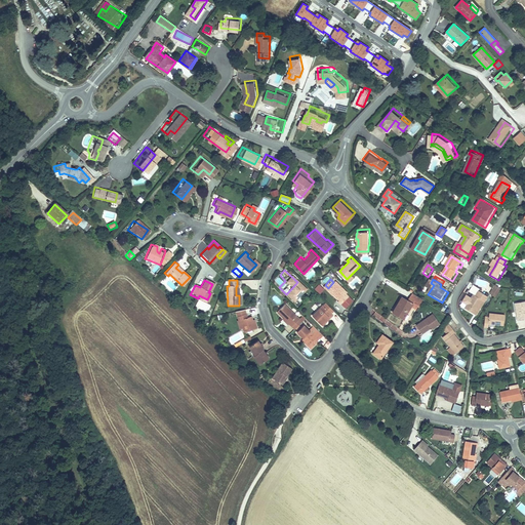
[(348,291),(335,280),(333,282),(328,288),(339,298),(338,299),(342,304),(351,296),(347,292),(348,291)]
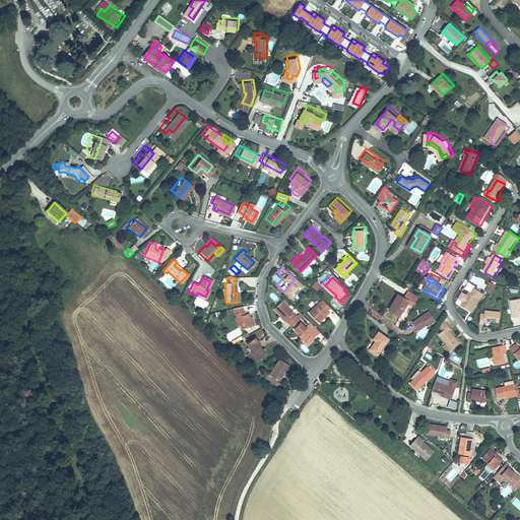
[(311,287),(318,291),(321,286),(315,282),(311,287)]
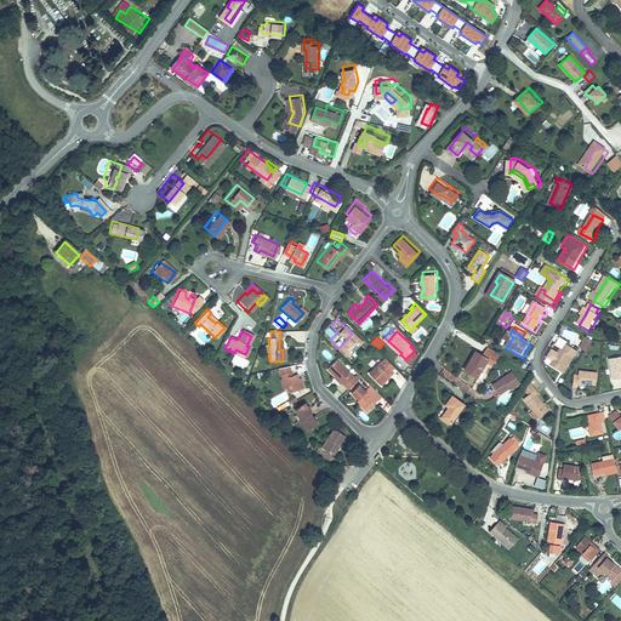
[(553,369),(563,375),(574,358),(576,359),(581,353),(570,346),(567,353),(563,351),(553,369)]
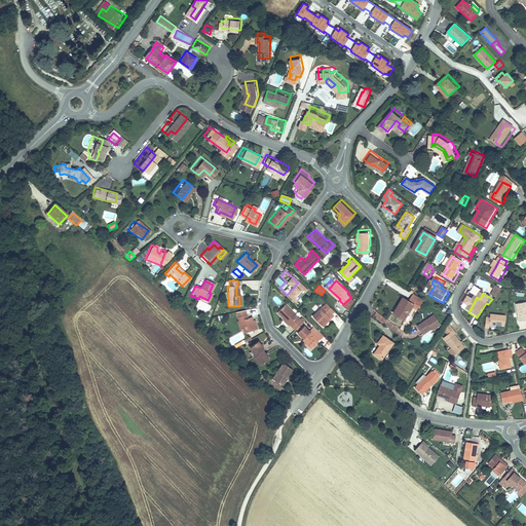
[(409,305),(403,301),(392,315),(404,323),(413,308),(418,312),(424,304),(414,297),(409,305)]
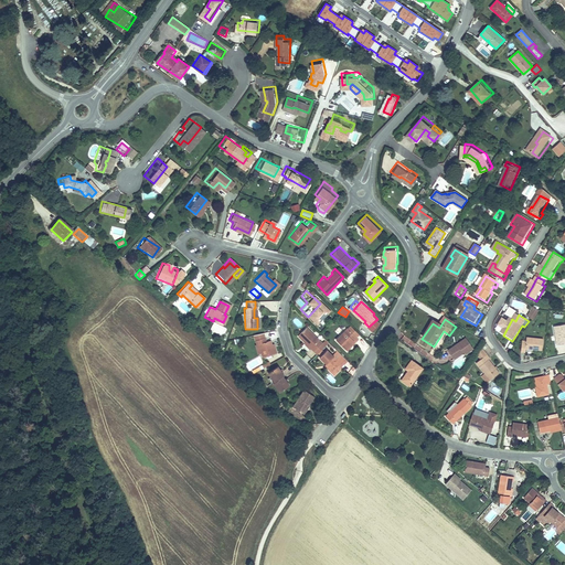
[(360,332),(350,323),(347,328),(356,337),(360,332)]
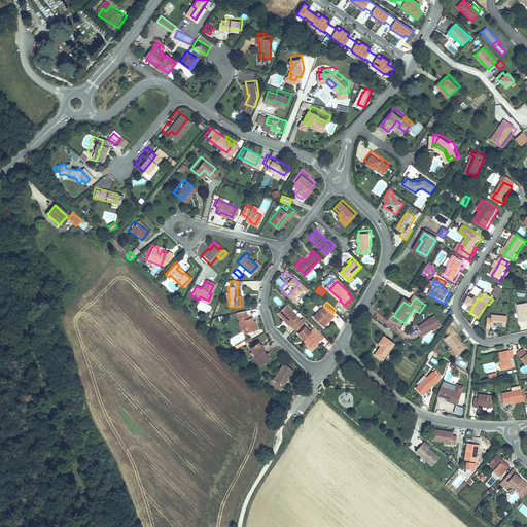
[(487,304),(478,318),(481,320),(489,305),(487,304)]
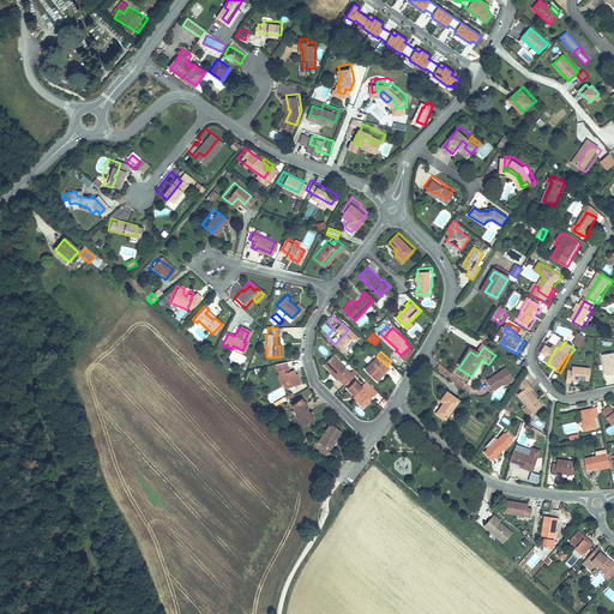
[(332,356),(323,367),(339,383),(349,372),(332,356)]
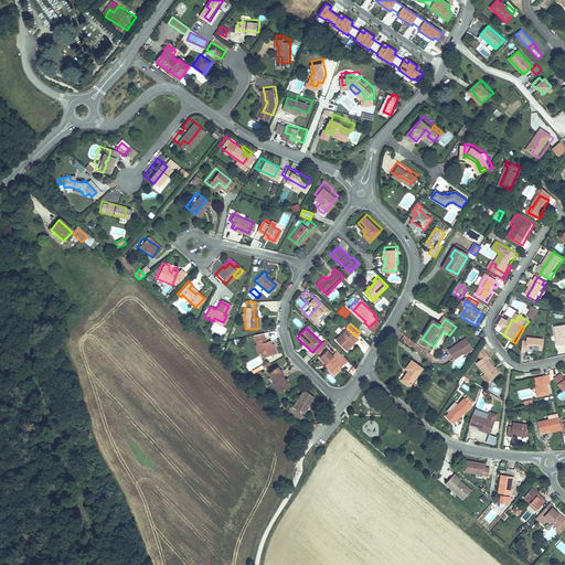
[(347,328),(336,340),(343,348),(352,339),(354,341),(358,338),(356,337),(347,328)]
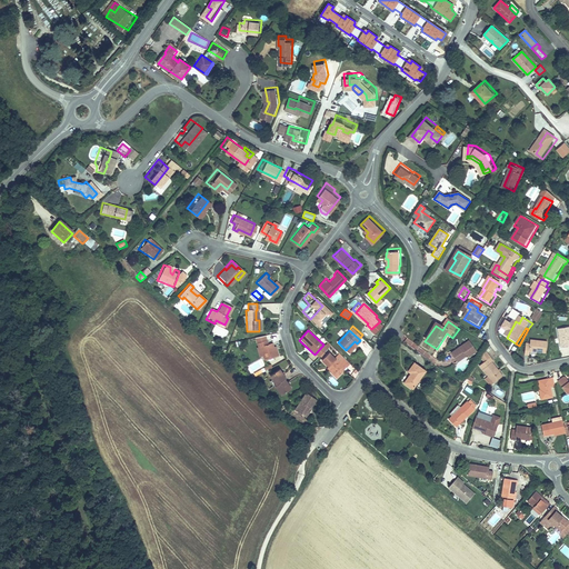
[(266,339),(255,342),(257,347),(259,346),(262,355),(263,359),(278,355),(276,349),(273,349),(273,348),(271,342),(267,343),(266,339)]
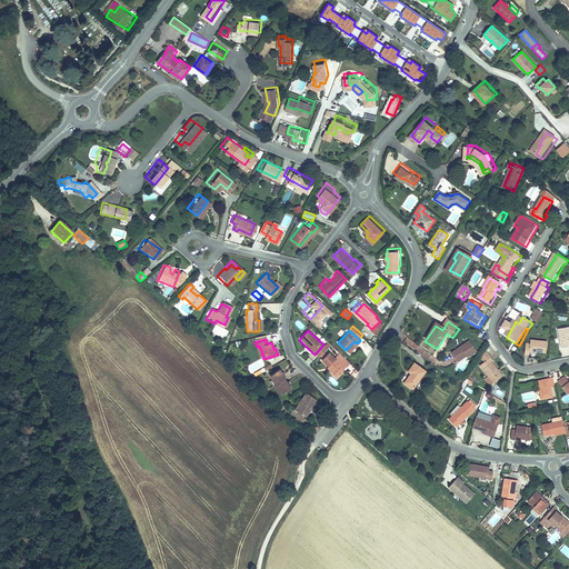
[(323,345),(315,355),(318,358),(327,349),(330,345),(328,343),(327,341),(323,345)]
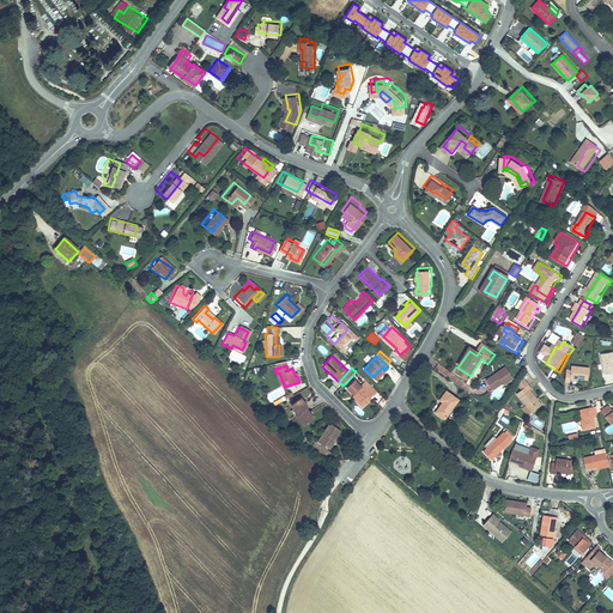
[(382,368),(372,377),(376,380),(384,370),(382,368)]
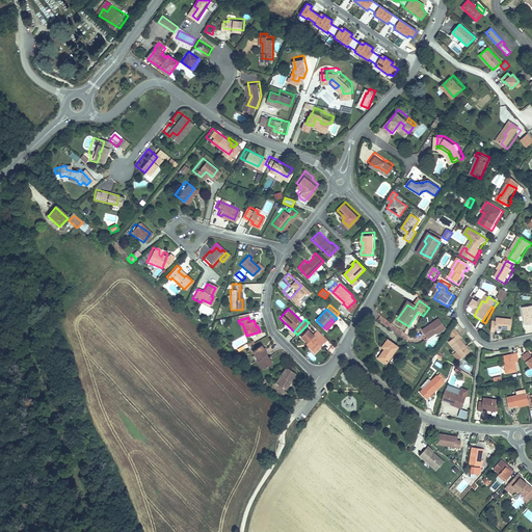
[(421,329),(427,341),(446,329),(439,319),(421,329)]
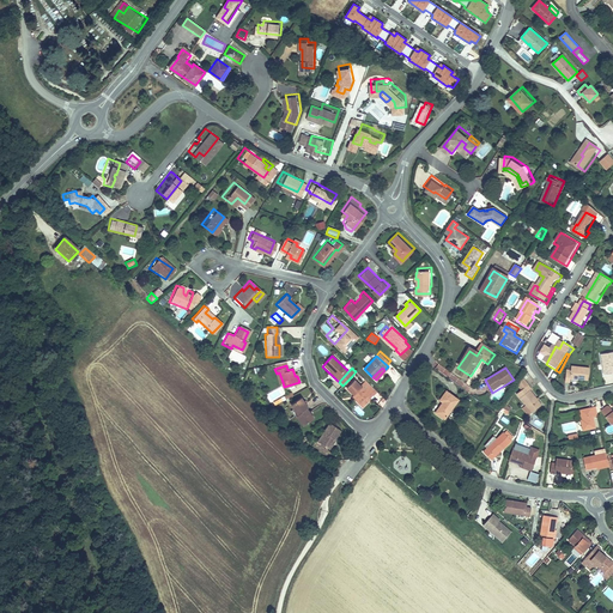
[(576,372),(571,372),(570,386),(575,386),(575,381),(590,382),(590,369),(576,369),(576,372)]
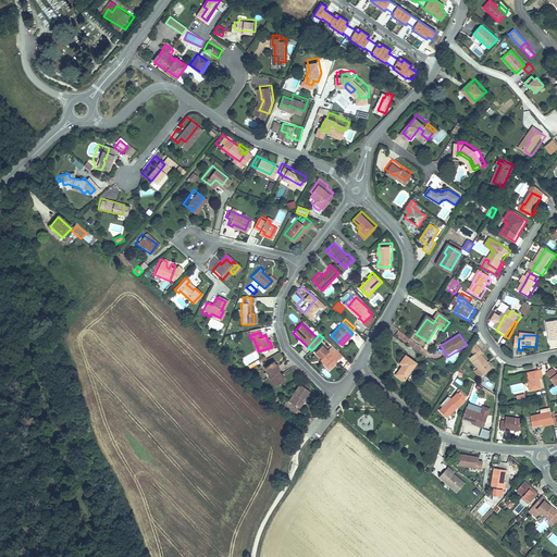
[(326,350),(322,346),(314,354),(322,360),(321,361),(326,367),(332,361),(335,363),(339,359),(334,353),(336,350),(332,345),(326,350)]
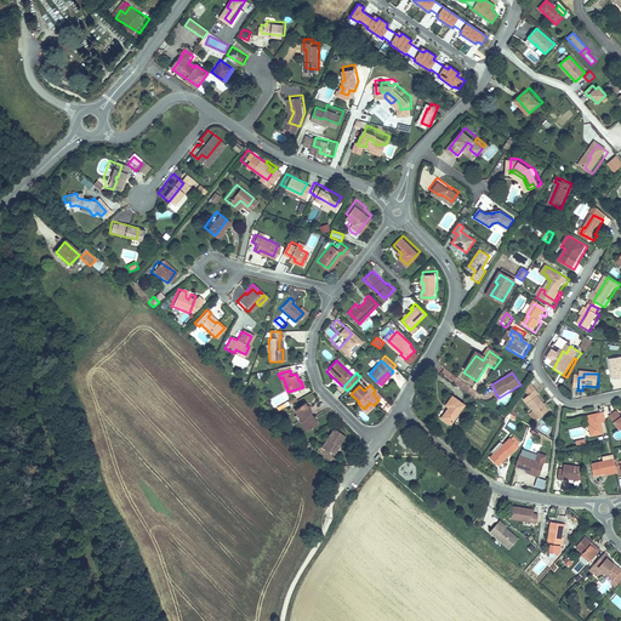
[(541,398),(530,409),(547,425),(557,416),(542,403),(543,400),(541,398)]
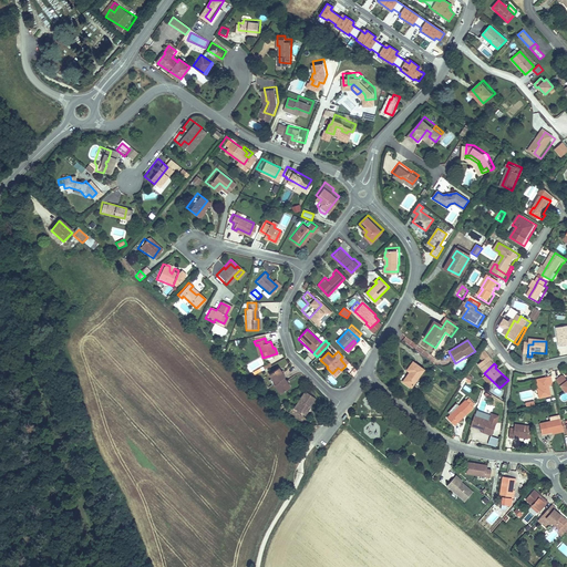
[(404,384),(413,391),(425,373),(413,366),(408,374),(410,375),(404,384)]
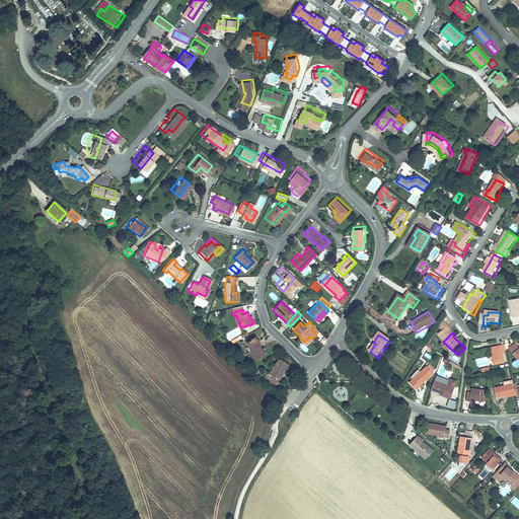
[(261,345),(256,338),(246,344),(256,361),(265,355),(260,346),(261,345)]
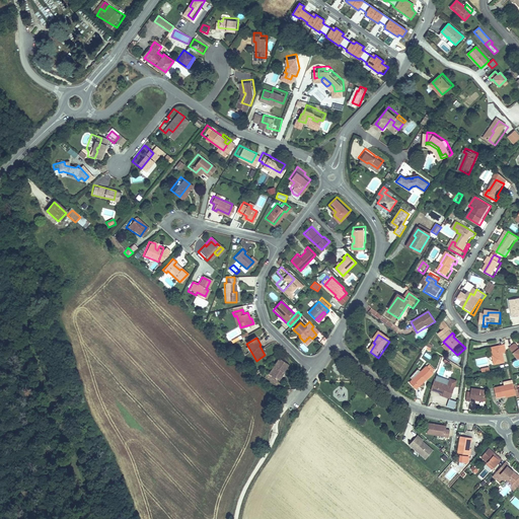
[(495,357),(497,366),(508,363),(505,354),(509,353),(508,345),(495,349),(497,357),(495,357)]
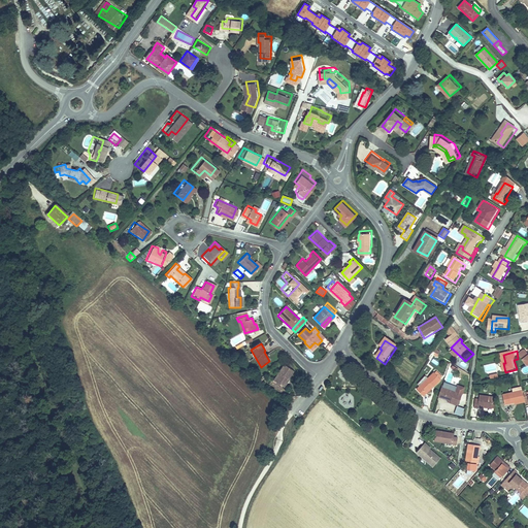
[(284,364),(271,377),(276,382),(283,374),(284,375),(290,369),(284,364)]
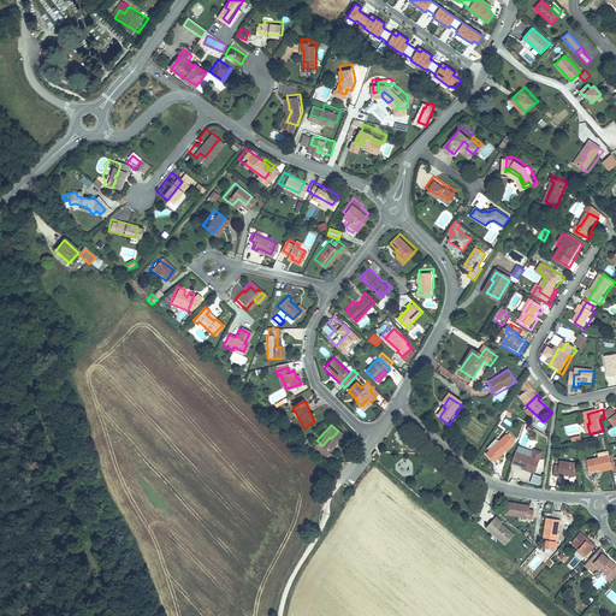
[(505,434),(486,455),(495,463),(498,460),(496,457),(503,449),(505,451),(514,442),(505,434)]
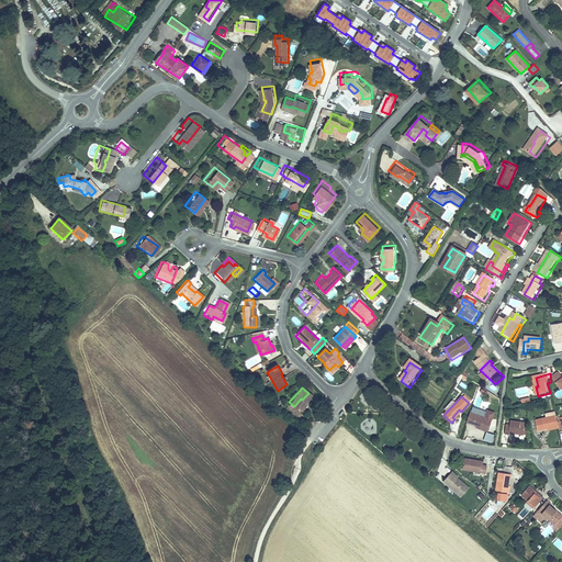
[(301,398),(294,406),(296,408),(303,401),(301,398)]
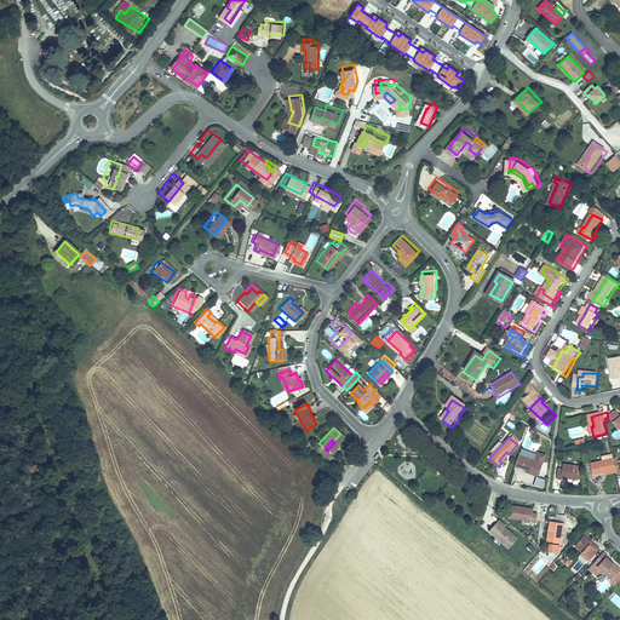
[(619,466),(618,455),(606,458),(607,463),(596,465),(598,475),(609,472),(618,471),(618,474),(619,472),(619,466)]
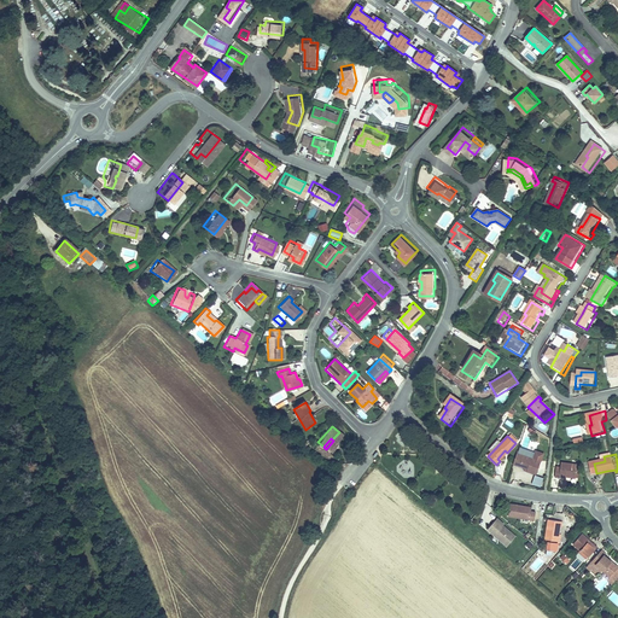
[(546,464),(522,456),(518,467),(531,471),(534,471),(532,474),(542,477),(546,464)]
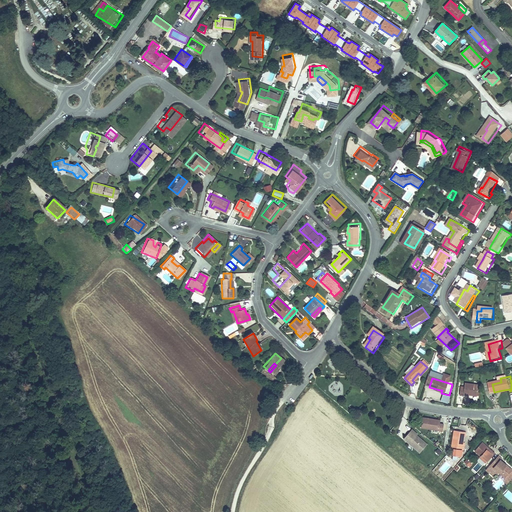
[(484,387),(469,386),(469,388),(466,388),(466,398),(470,398),(470,396),(483,397),(484,387)]
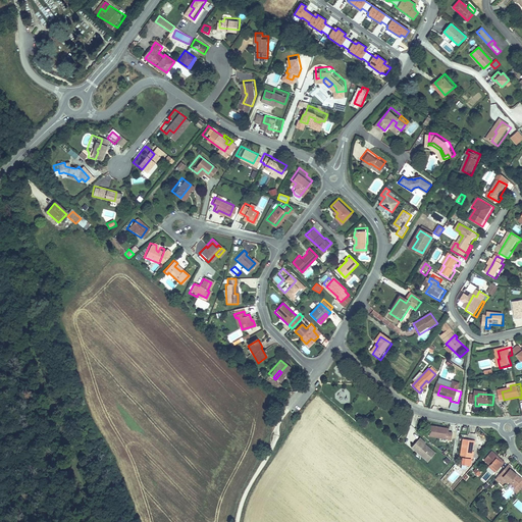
[(457,412),(459,404),(451,403),(450,410),(457,412)]
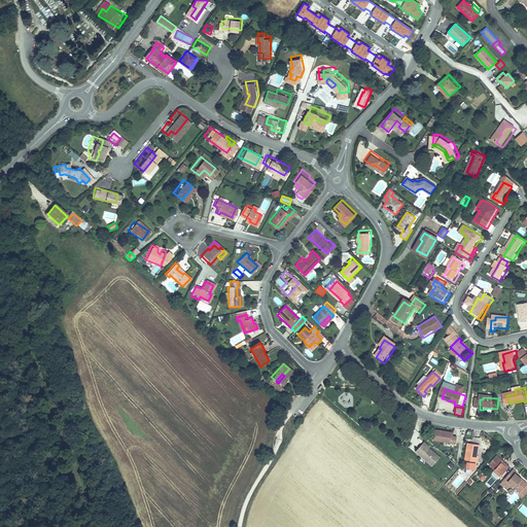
[(441,432),(440,444),(462,446),(462,437),(459,437),(459,435),(448,434),(448,432),(441,432)]
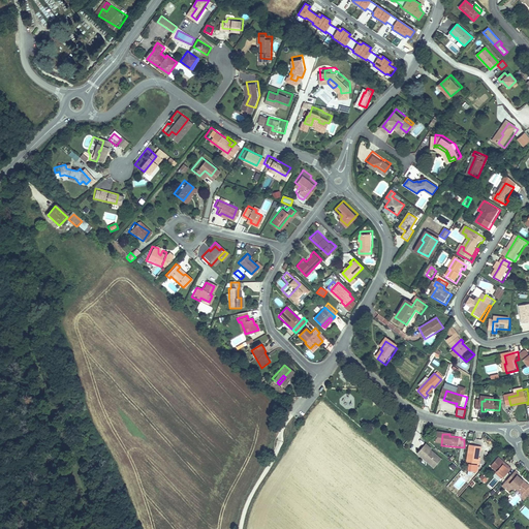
[(416,456),(434,468),(442,458),(424,444),(416,456)]
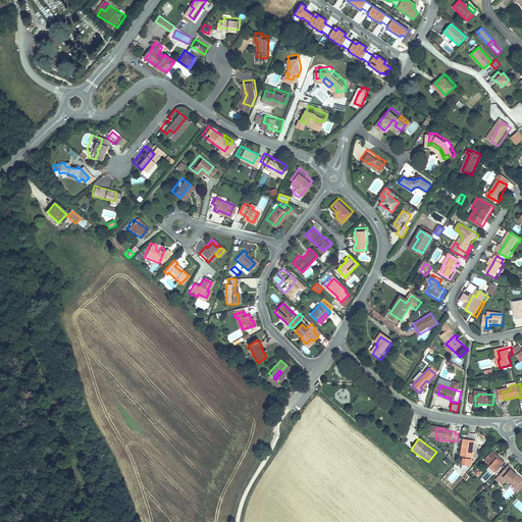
[(470,465),(476,465),(476,459),(478,453),(478,446),(481,446),(481,441),(469,440),(467,458),(469,458),(469,462),(469,465),(467,465),(468,468),(470,468),(470,465)]
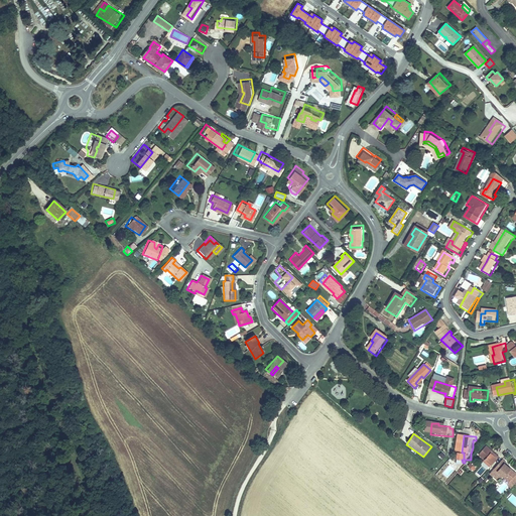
[(492,447),(484,457),(491,462),(497,467),(502,460),(496,455),(497,453),(492,447)]
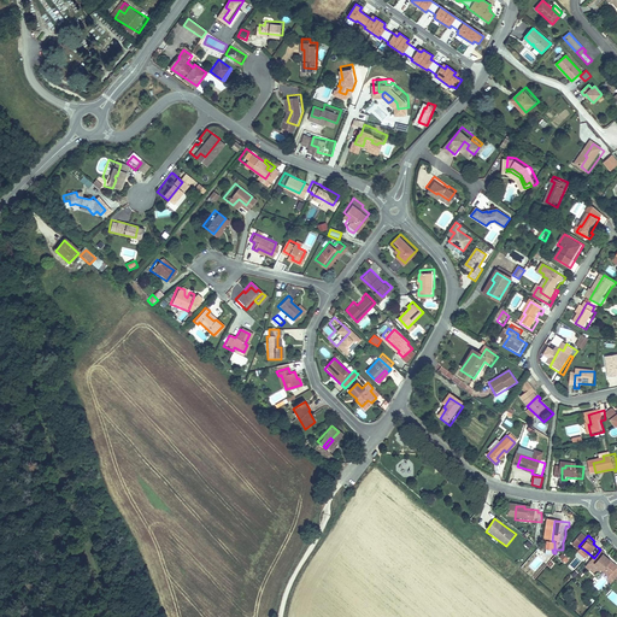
[(606,560),(601,565),(616,577),(616,575),(616,560),(611,556),(612,553),(607,550),(601,557),(606,560)]
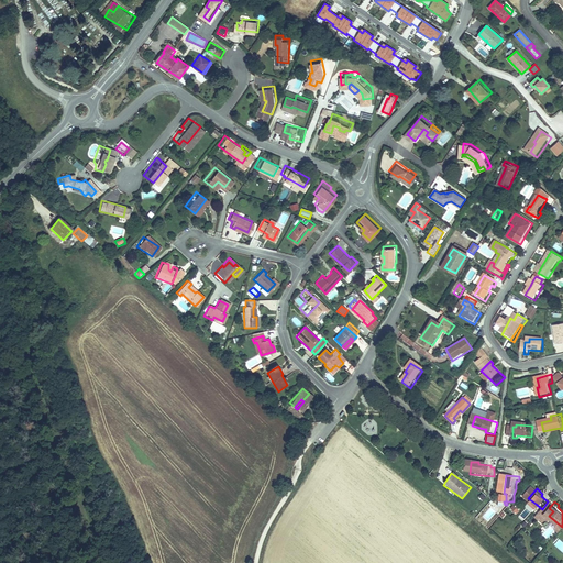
[(549,534),(553,539),(560,531),(555,527),(549,534)]
